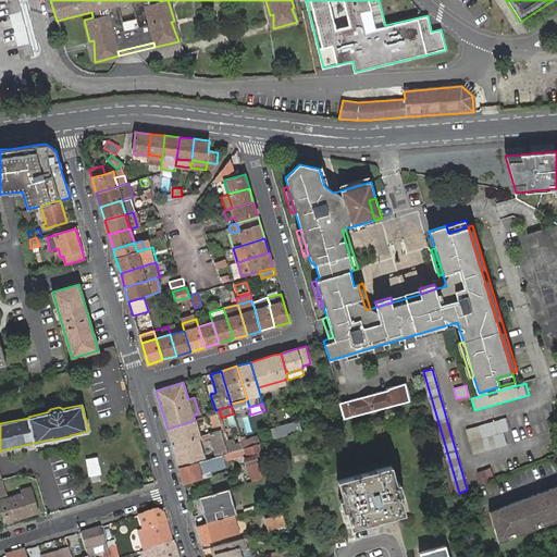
[(221,430),(226,447),(230,446),(221,418),(219,409),(215,410),(217,413),(221,430)]
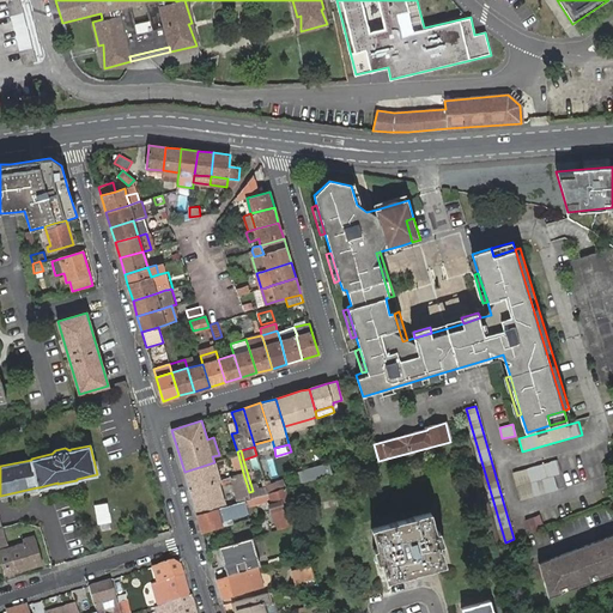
[(232,457),(237,475),(243,473),(238,455),(232,457)]
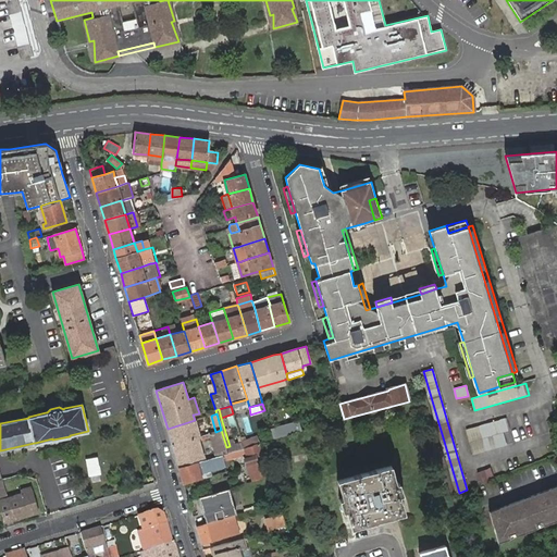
[(506,418),(466,430),(469,442),(503,432),(510,431),(506,418)]
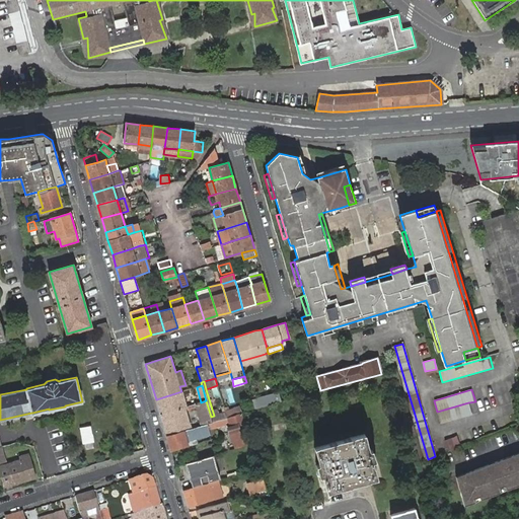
[(156,399),(160,415),(184,408),(186,406),(181,391),(156,399)]
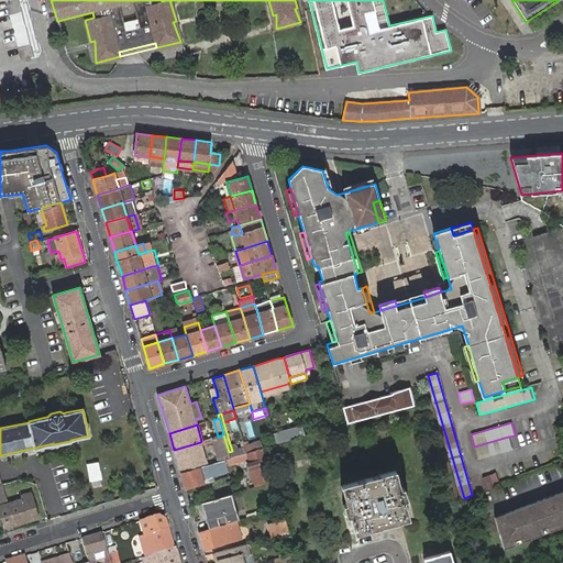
[(302,424),(273,433),(274,435),(276,443),(306,435),(302,424)]
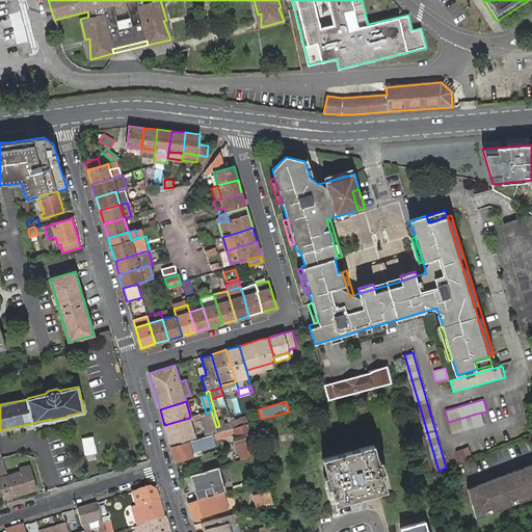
[(212,433),(217,432),(216,427),(211,410),(206,413),(201,414),(202,418),(207,435),(212,433)]
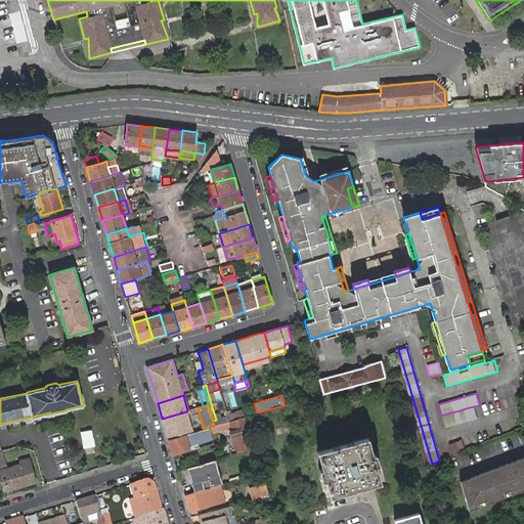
[(477,419),(473,406),(441,416),(445,428),(477,419)]
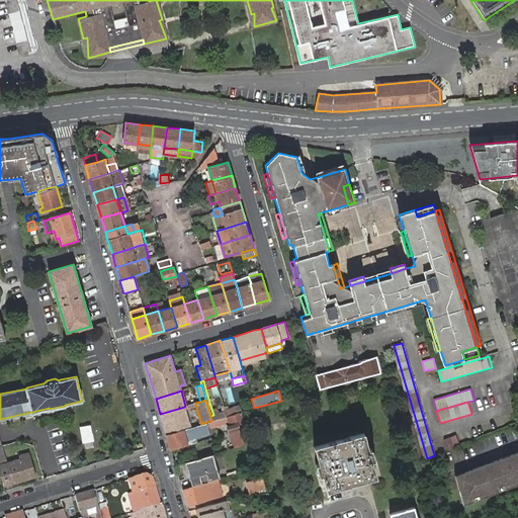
[(241,412),(242,412),(240,406),(225,411),(225,412),(226,417),(228,416),(241,412)]
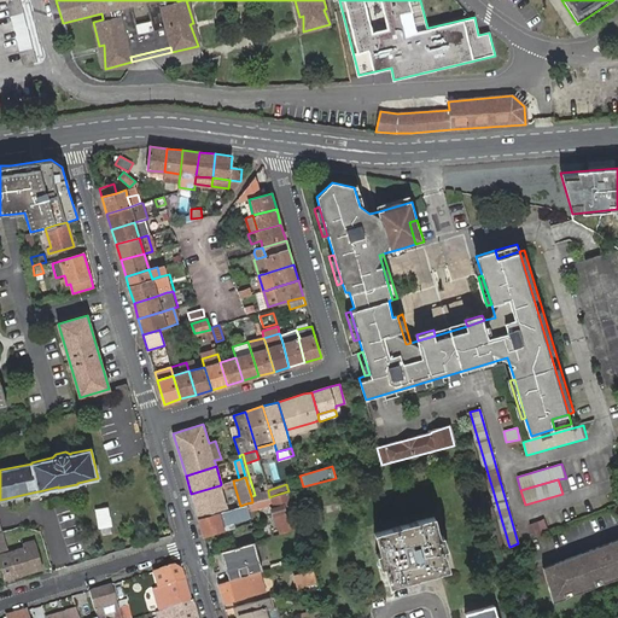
[(191,494),(197,516),(227,507),(221,489),(220,485),(191,494)]
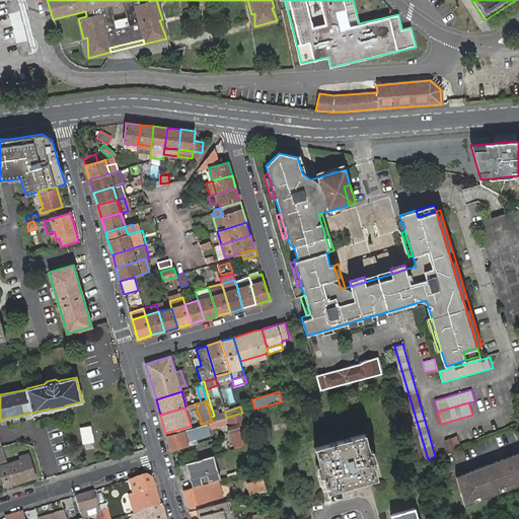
[(212,422),(214,421),(215,421),(224,418),(226,418),(225,413),(214,416),(211,417),(212,422)]
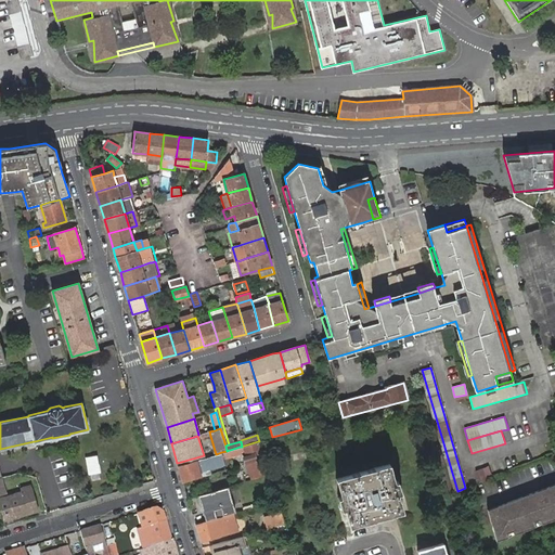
[(250,480),(267,475),(259,451),(261,451),(258,441),(244,446),(246,455),(244,456),(245,462),(250,480)]
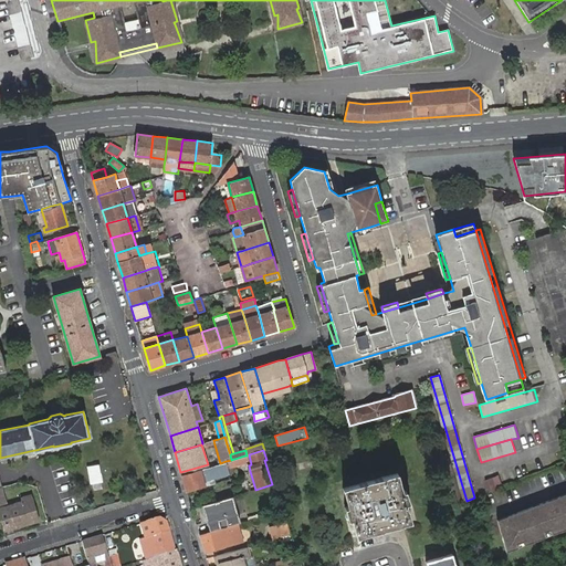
[(244,456),(234,459),(237,465),(247,462),(244,456)]
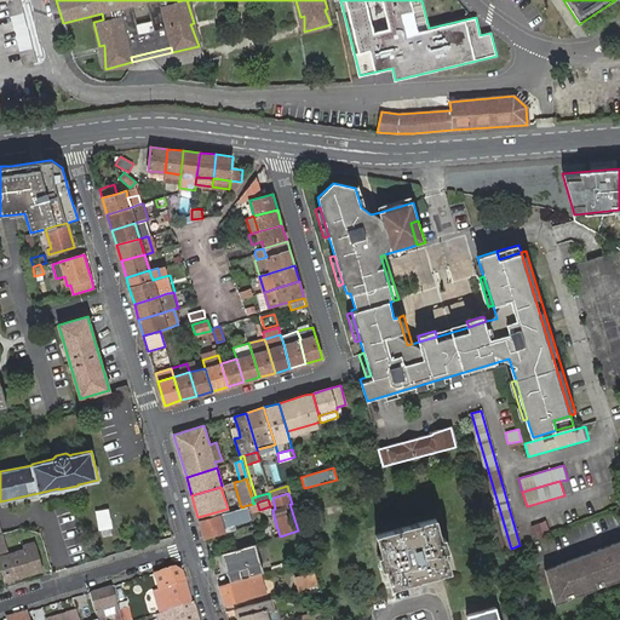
[(199,521),(205,539),(225,533),(223,527),(251,518),(248,511),(247,505),(241,507),(199,521)]
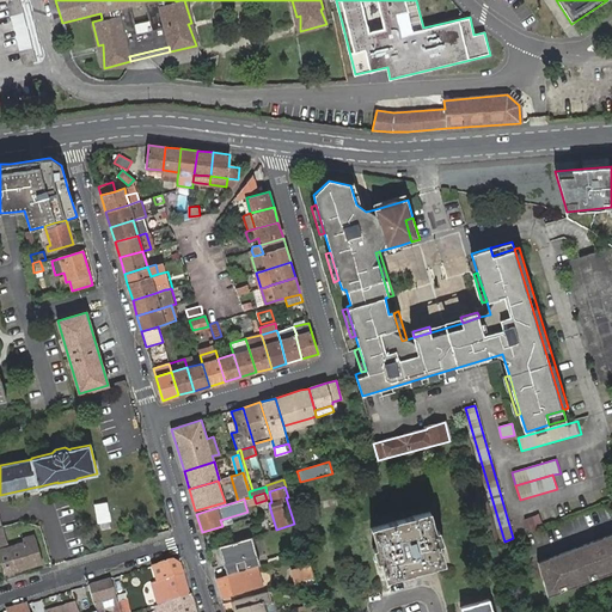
[(98,522),(111,519),(106,500),(93,503),(98,522)]
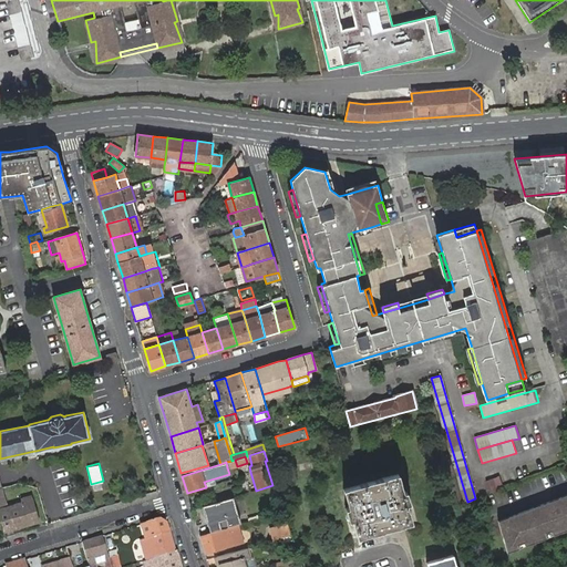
[(245,474),(250,492),(256,491),(250,472),(245,474)]
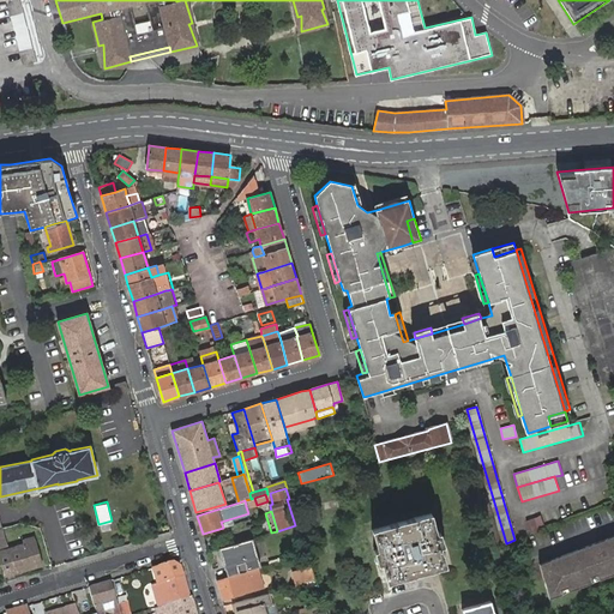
[(431,513),(372,530),(378,549),(374,551),(378,564),(381,563),(386,582),(446,565),(440,546),(444,546),(440,531),(437,533),(431,513)]
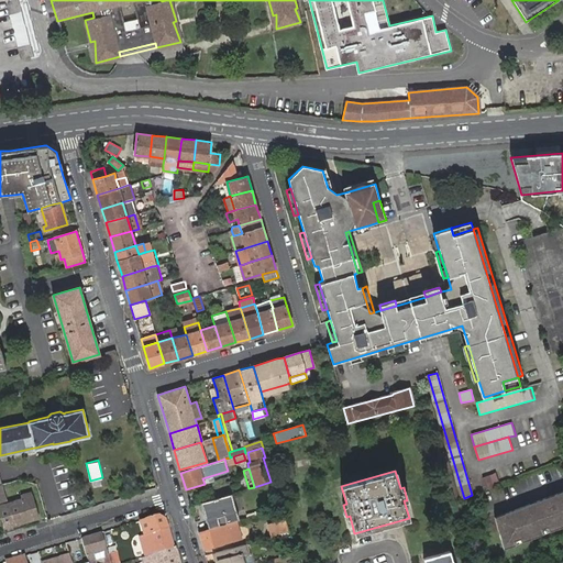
[(482,477),(487,489),(500,484),(496,473),(482,477)]
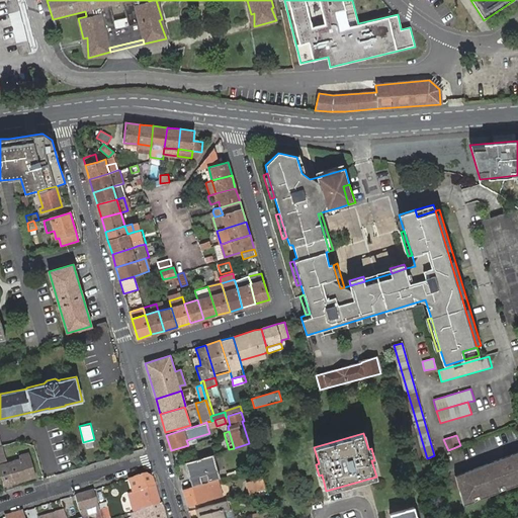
[(0,472),(4,485),(35,476),(28,456),(28,453),(20,456),(20,458),(5,463),(0,445),(0,444),(0,472)]
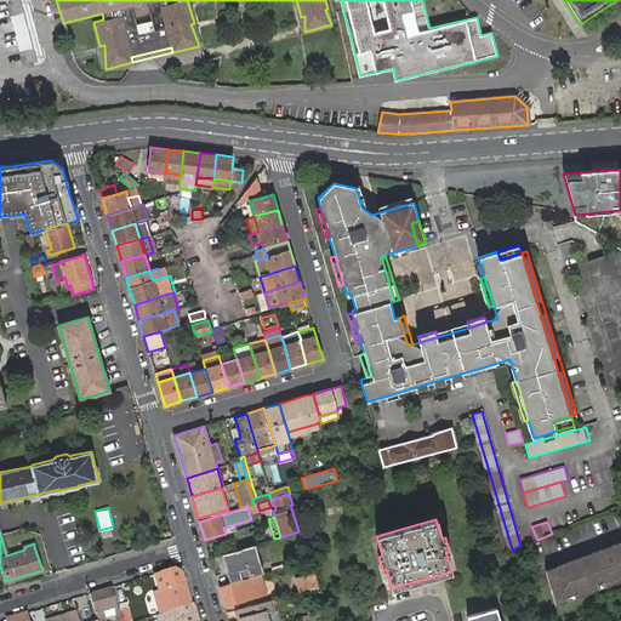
[(620,540),(545,570),(556,605),(620,580),(620,540)]
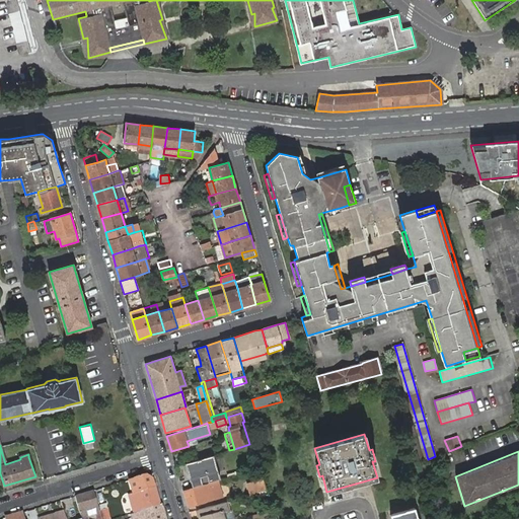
[(184,463),(192,488),(202,485),(200,477),(207,475),(209,483),(217,480),(221,479),(214,455),(184,463)]
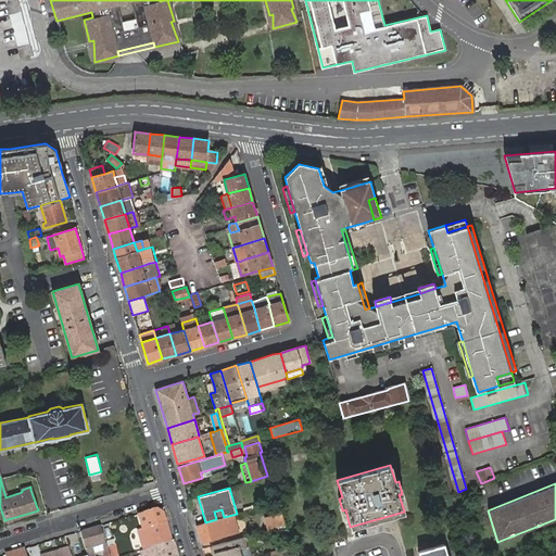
[(268,504),(276,502),(274,492),(261,496),(263,505),(268,504)]
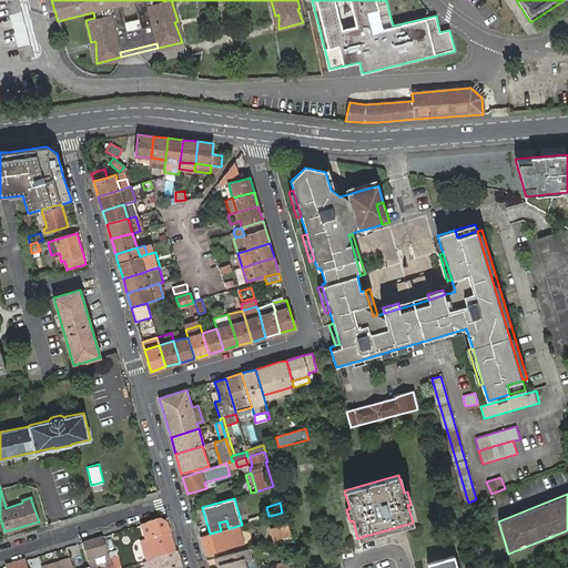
[(160,519),(142,525),(146,540),(141,541),(143,549),(146,561),(152,559),(153,559),(176,553),(170,533),(168,524),(160,519)]
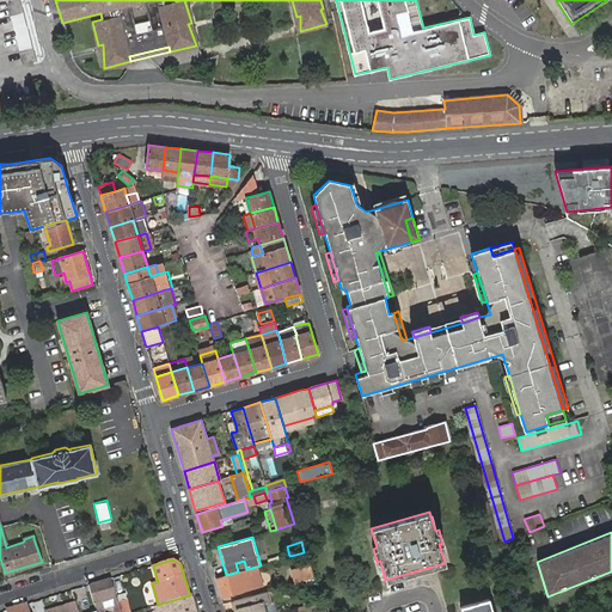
[(297,582),(316,577),(312,565),(293,570),(297,582)]
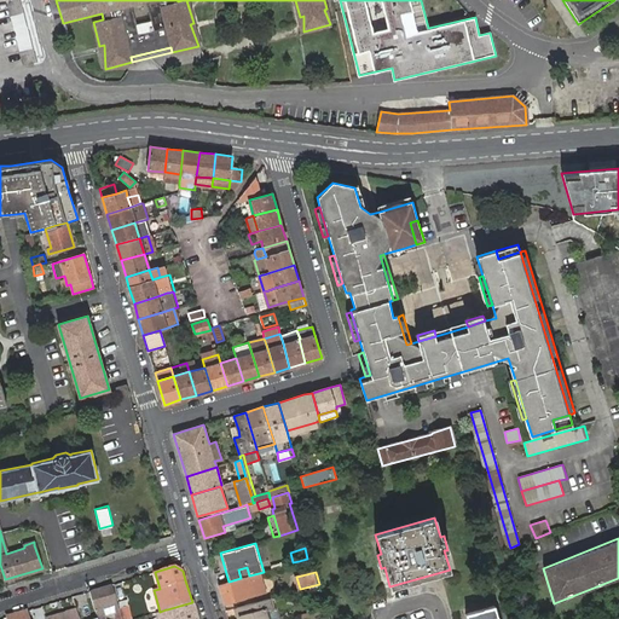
[(229,582),(218,585),(224,603),(255,594),(265,591),(259,573),(249,576),(241,578),(229,582)]
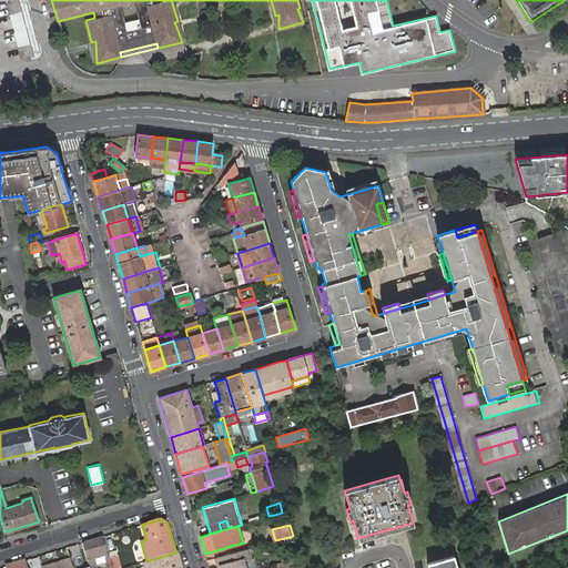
[(102,537),(82,544),(89,567),(97,565),(94,558),(104,556),(108,555),(102,537)]
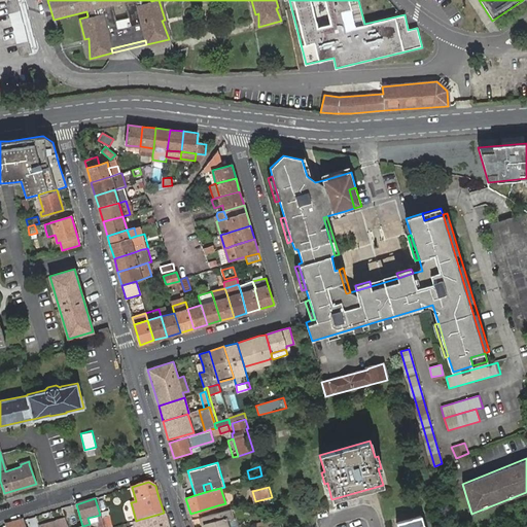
[(205,526),(226,526),(225,521),(232,520),(229,510),(207,516),(209,522),(204,524),(205,526)]
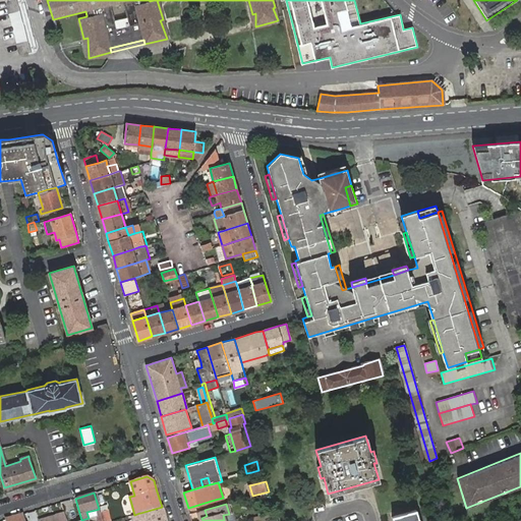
[(104,520),(110,520),(107,506),(101,508),(104,520)]
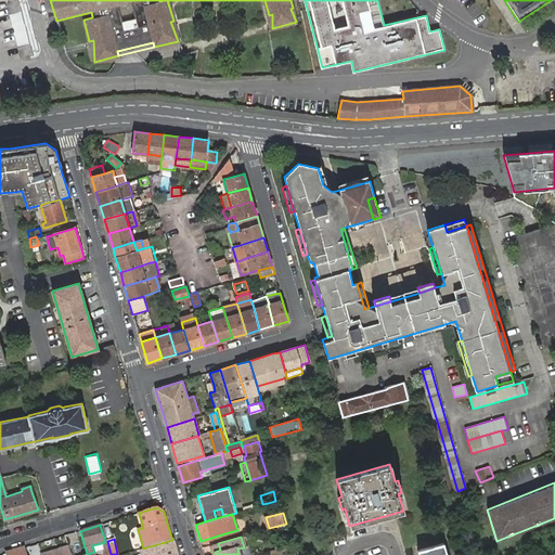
[(279,553),(294,547),(292,539),(275,544),(279,553)]
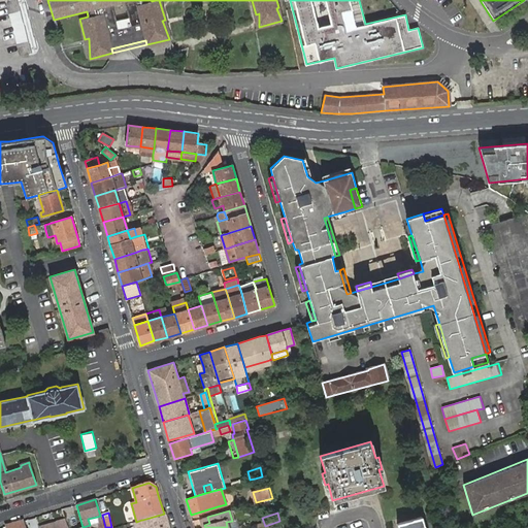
[(136,522),(133,523),(134,527),(167,527),(164,514),(142,520),(141,520),(136,522)]
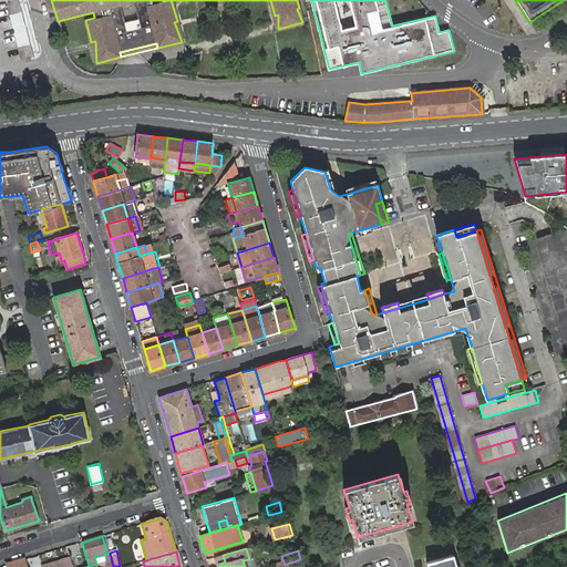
[(455,566),(453,555),(426,563),(428,566),(455,566)]
